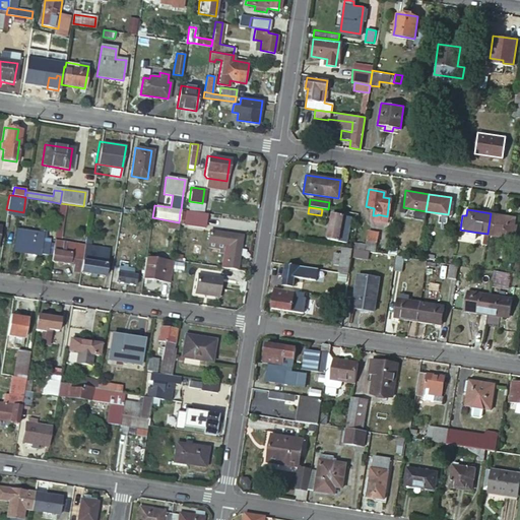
[(203,226),(205,213),(187,210),(186,223),(203,226)]
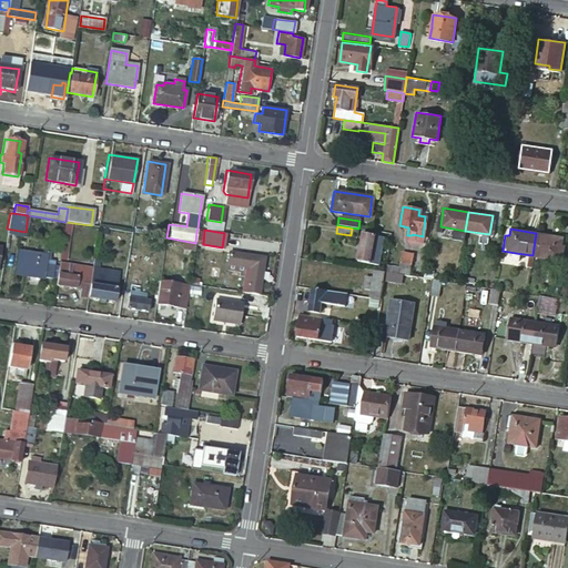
[(382,236),(362,233),(356,260),(377,263),(382,236)]
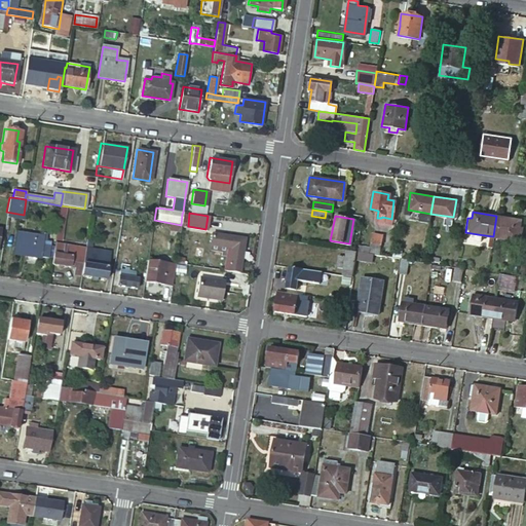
[(493,236),(519,240),(522,226),(518,226),(519,219),(496,216),(493,236)]
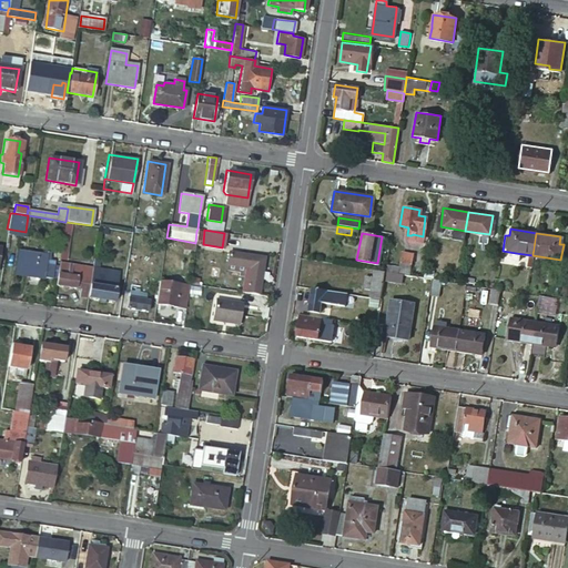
[(195,243),(166,237),(164,237),(163,245),(190,250),(190,253),(193,253),(194,250),(195,244),(195,243)]
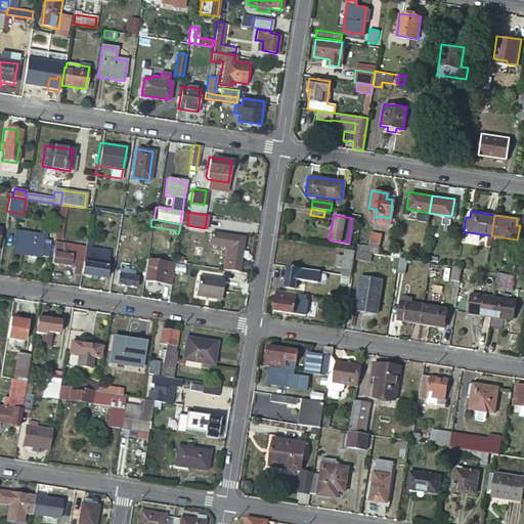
[(224,252),(221,269),(237,271),(243,234),(210,229),(208,241),(225,244),(224,252)]
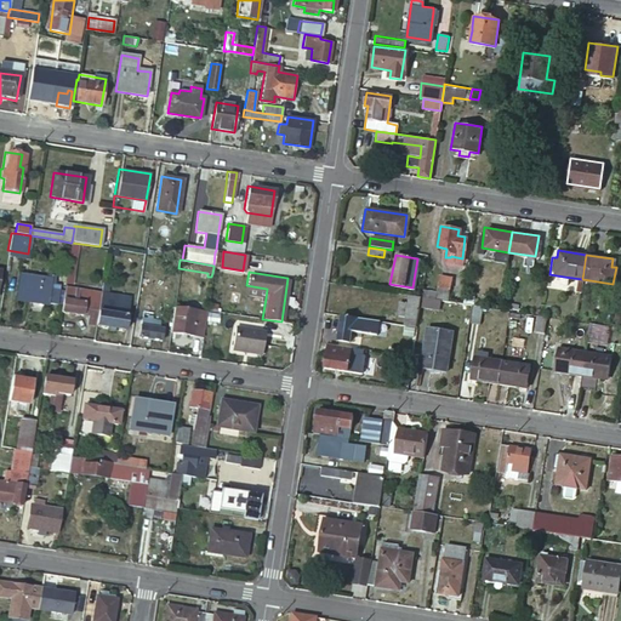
[(45,279),(20,274),(16,297),(55,305),(57,284),(52,284),(53,275),(46,274),(45,279)]
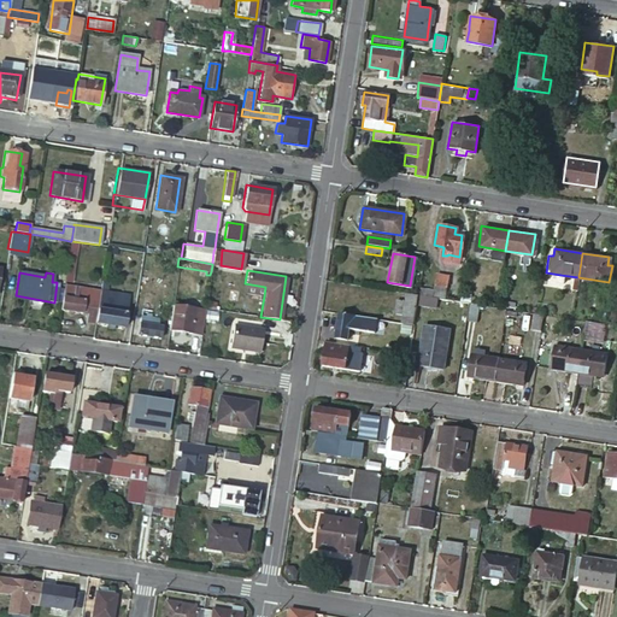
[(257,297),(264,297),(265,287),(245,283),(244,289),(258,292),(257,297)]
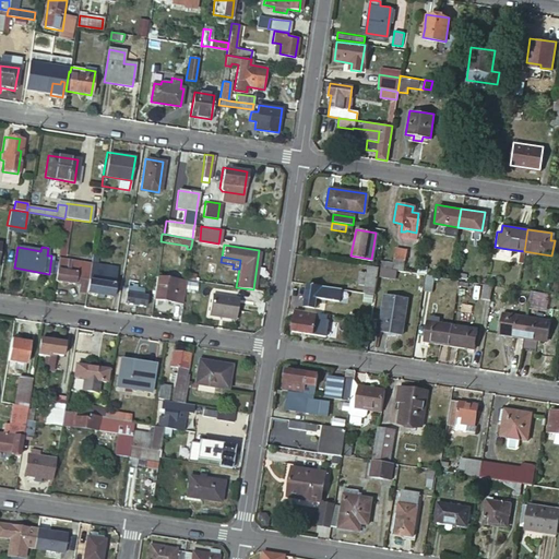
[(76,292),(84,293),(88,269),(56,263),(54,281),(78,285),(76,292)]
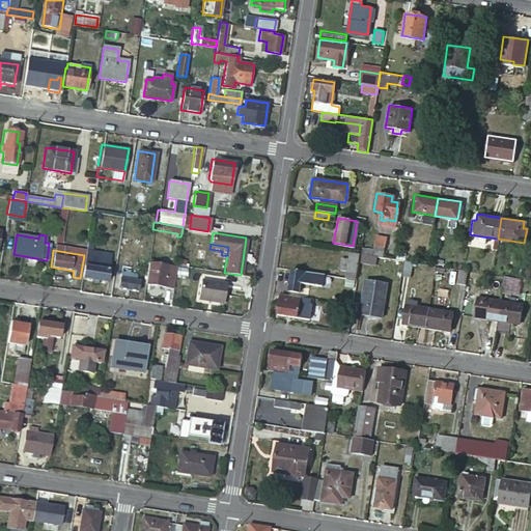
[(109,254),(85,250),(84,255),(80,278),(90,280),(94,280),(105,282),(109,254)]
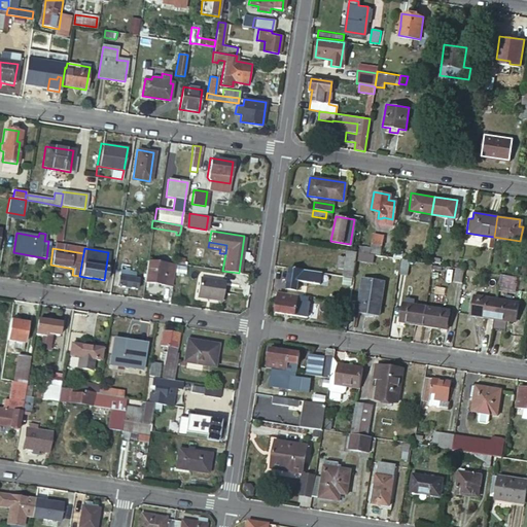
[(374,253),(358,251),(357,260),(372,262),(374,253)]
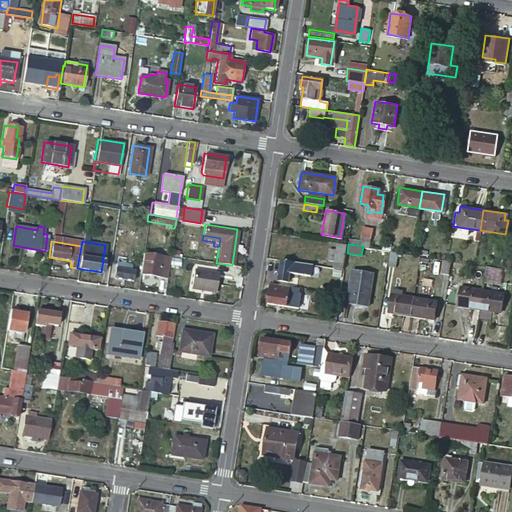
[(170,258),(142,253),(139,273),(166,278),(170,258)]
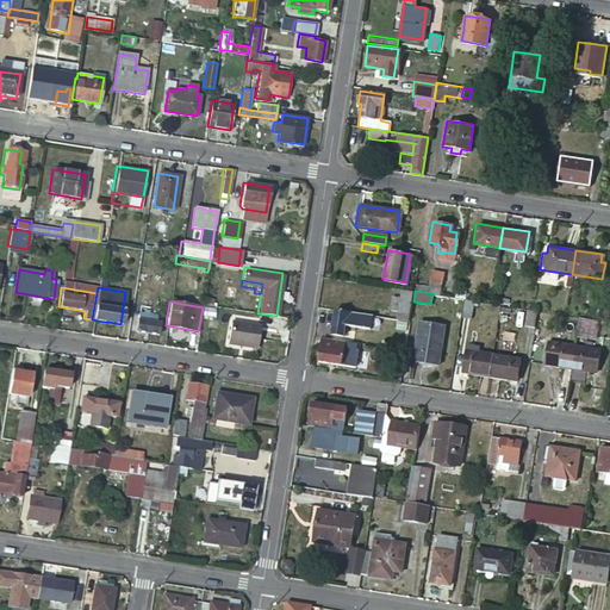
[(374,316),(384,318),(386,307),(375,305),(374,316)]
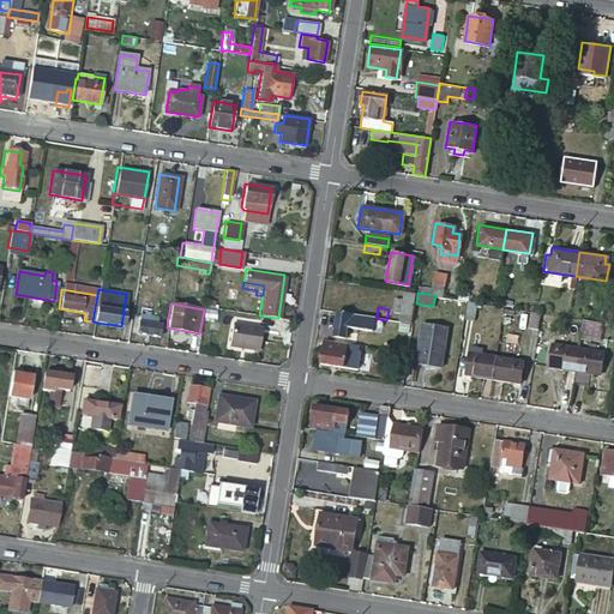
[(157,317),(132,312),(128,331),(160,336),(161,325),(156,324),(157,317)]
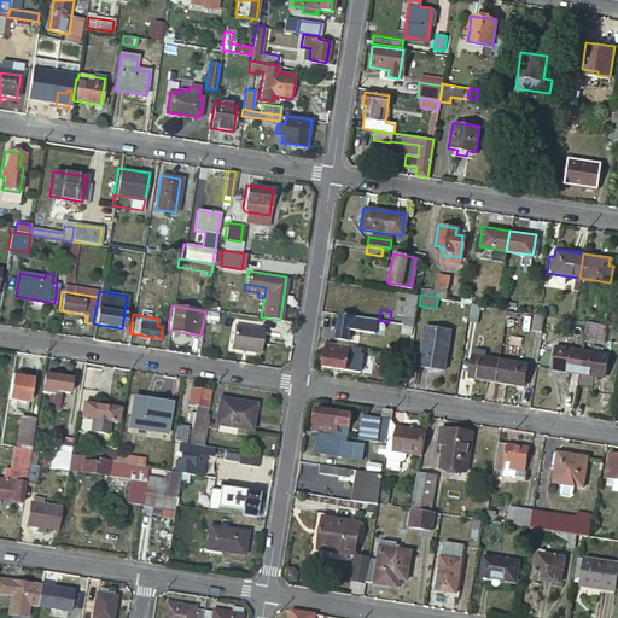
[(374,333),(377,320),(339,314),(336,338),(347,340),(349,330),(374,333)]
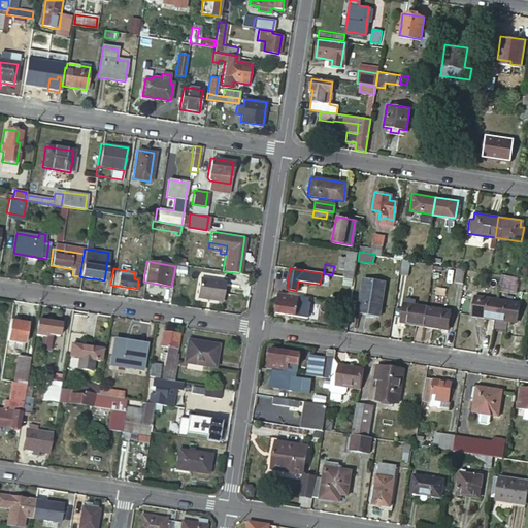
[(462,283),(464,269),(456,268),(454,282),(462,283)]
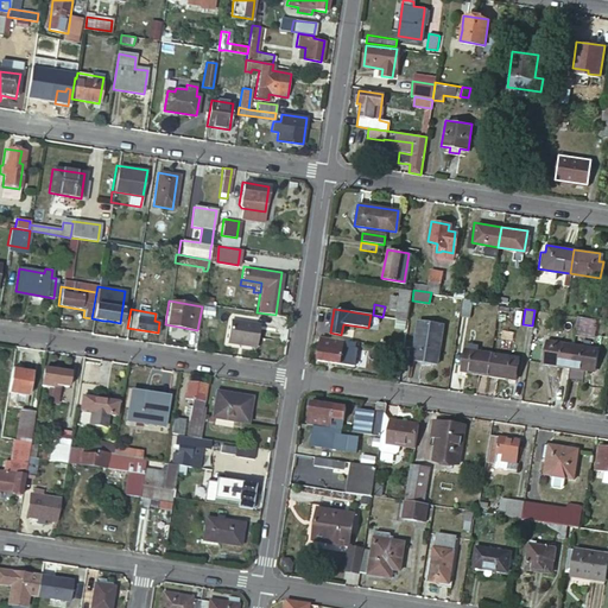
[(594,336),(599,318),(577,315),(574,331),(594,336)]
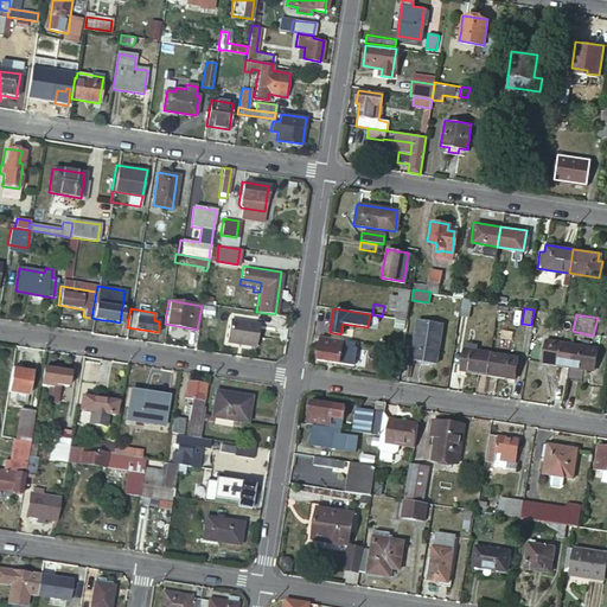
[(259,324),(229,320),(225,342),(255,346),(259,324)]
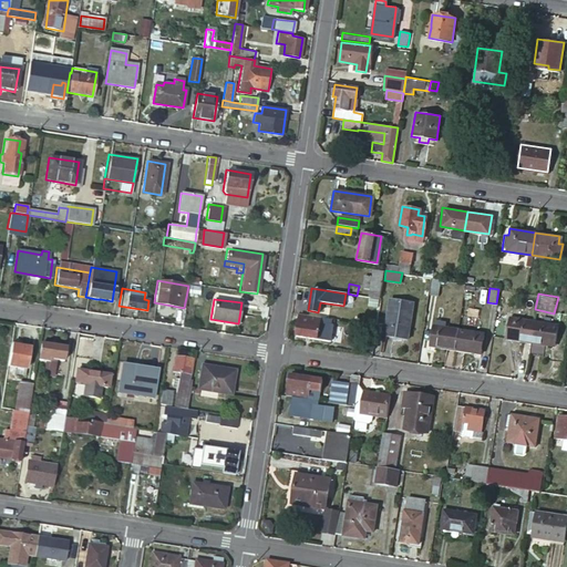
[(412,303),(390,300),(383,336),(406,340),(412,303)]
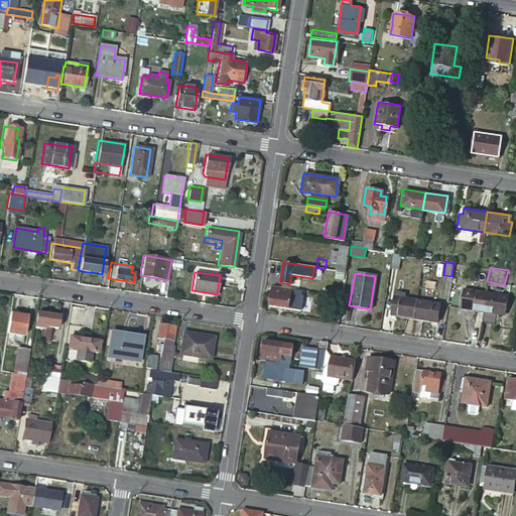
[(291,288),(271,285),(268,305),(300,311),(302,296),(290,294),(291,288)]
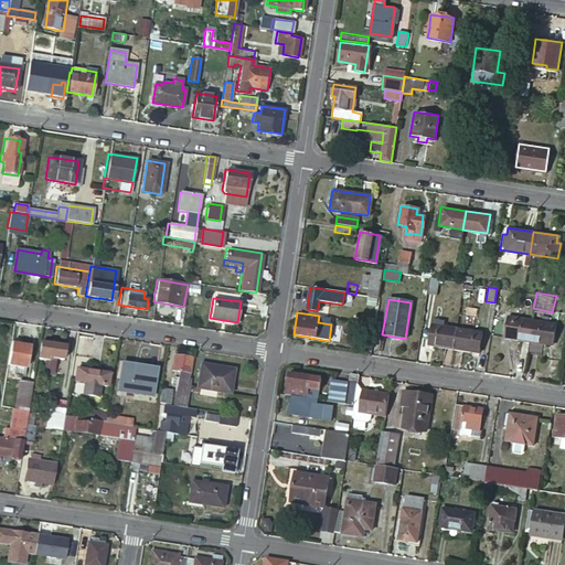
[(503,337),(528,340),(531,321),(505,317),(503,337)]
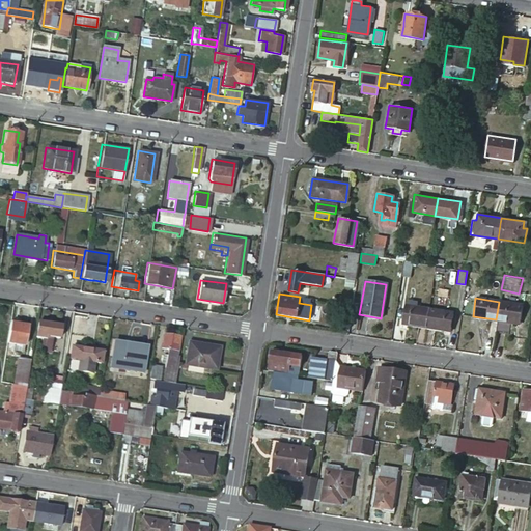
[(428,309),(412,306),(413,301),(406,300),(404,306),(403,306),(400,324),(425,327),(428,309)]
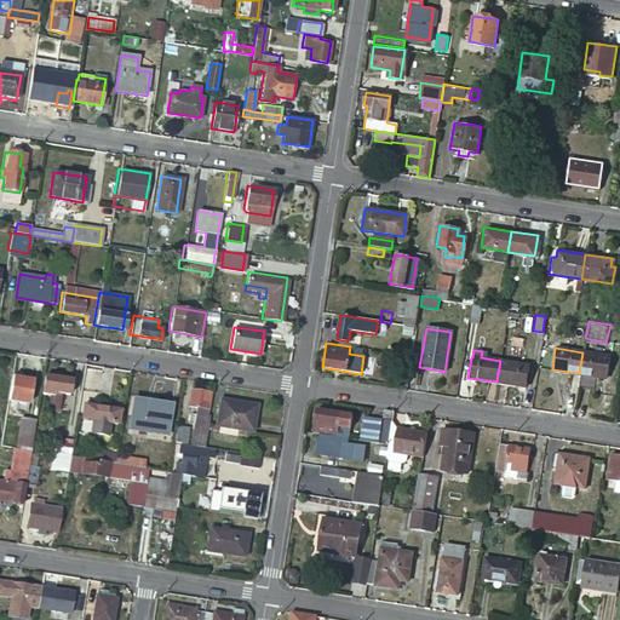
[(579,373),(595,375),(606,378),(609,356),(583,352),(579,373)]
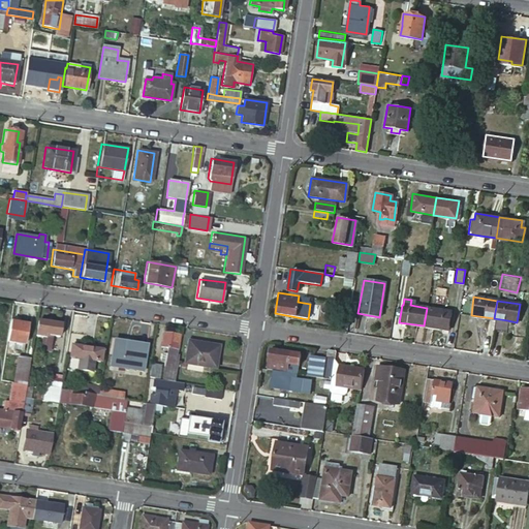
[(450,312),(427,308),(424,325),(447,330),(450,312)]
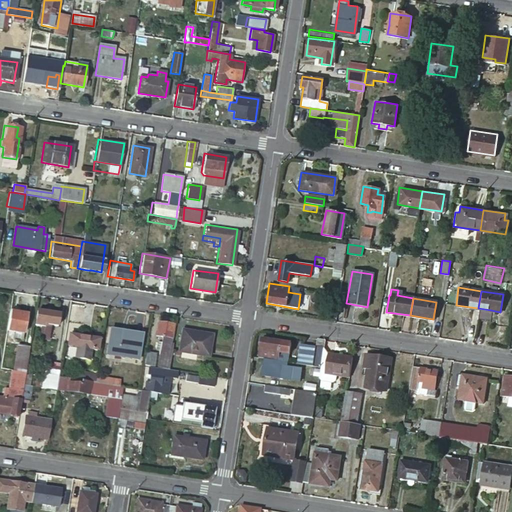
[(489,320),(491,310),(478,308),(476,318),(489,320)]
